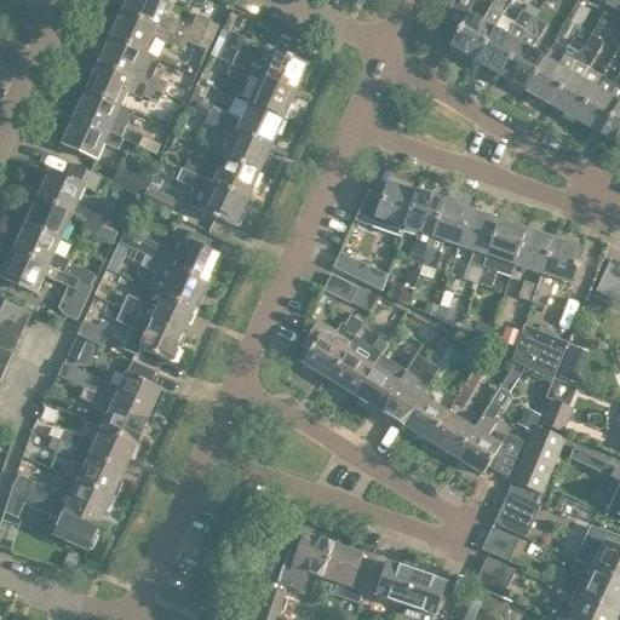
[(177,18),(164,12),(168,0),(125,0),(121,10),(158,26),(168,32),(199,45),(211,18),(196,12),(189,28),(176,21),(177,18)]
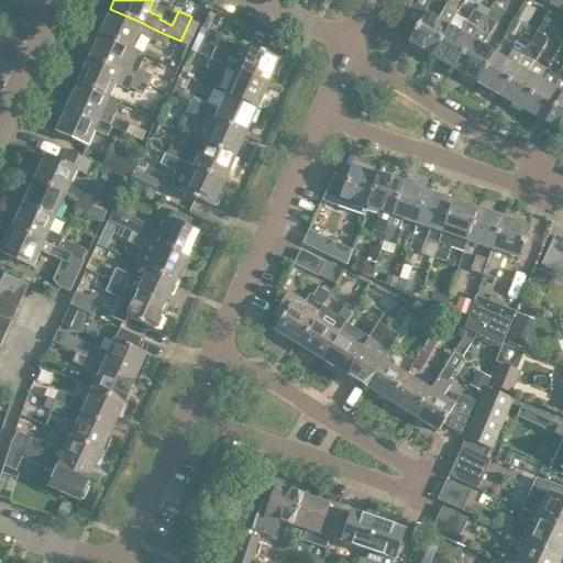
[(411,0),(403,20),(416,25),(427,0),(411,0)]
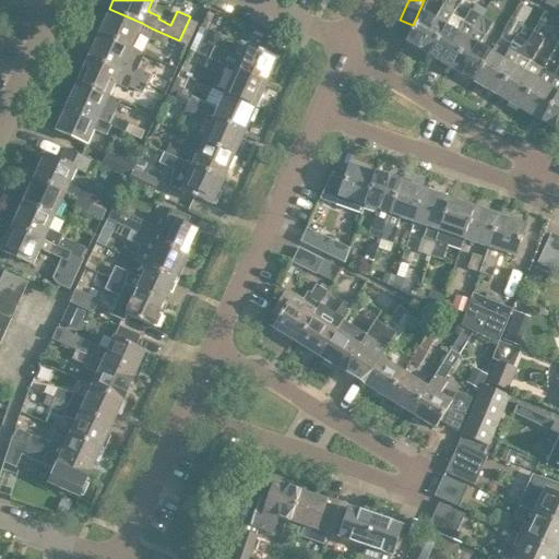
[(429,55),(447,25),(460,3),(454,0),(441,0),(431,16),(423,11),(405,40),(429,55)]
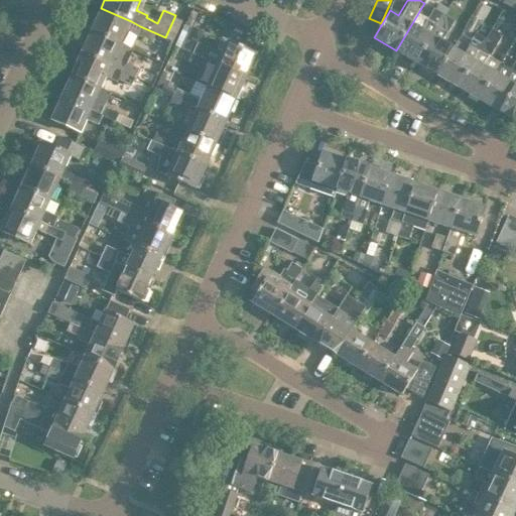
[(515,0),(502,0),(501,4),(515,10),(515,0)]
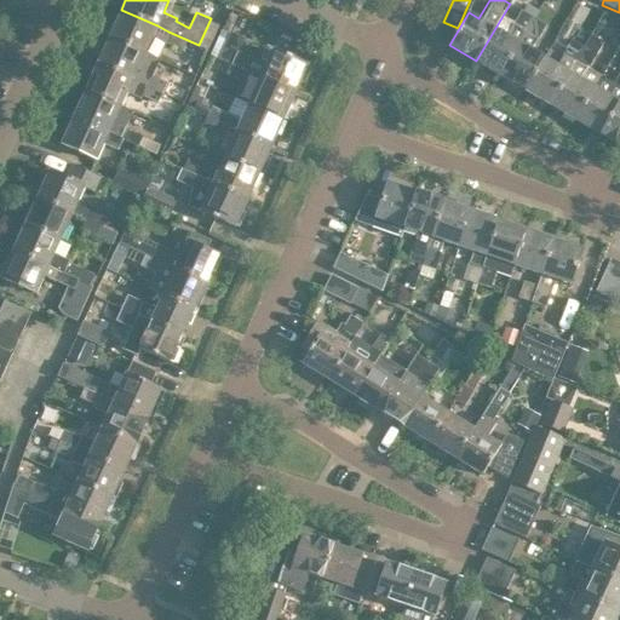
[(121,10),(109,36),(145,52),(158,26),(121,10)]
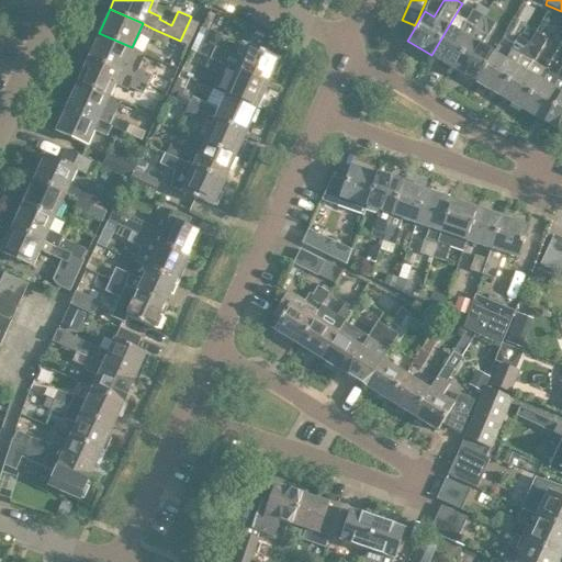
[(449,25),(431,55),(453,68),(484,18),(470,9),(457,30),(449,25)]
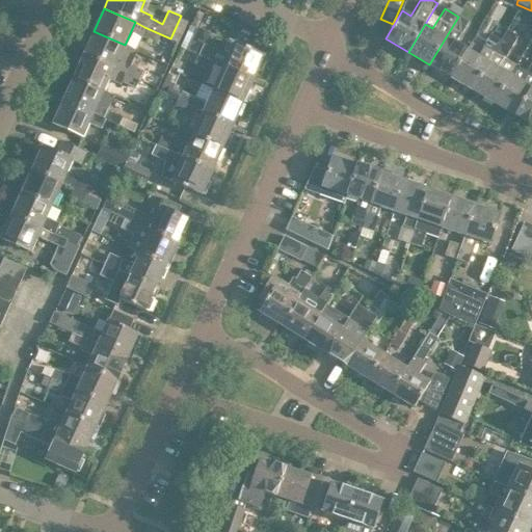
[(468,49),(455,42),(467,22),(458,17),(429,64),(451,77),(468,49)]
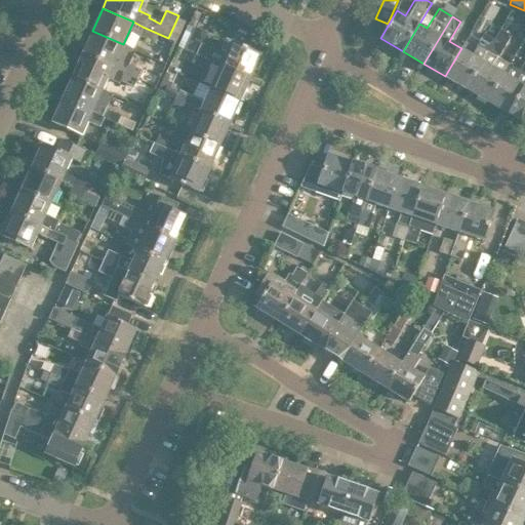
[(194,27),(187,23),(177,45),(184,48),(209,59),(220,65),(250,79),(261,55),(258,54),(261,49),(249,44),(247,49),(231,41),(226,53),(201,42),(206,32),(195,26),(194,27)]
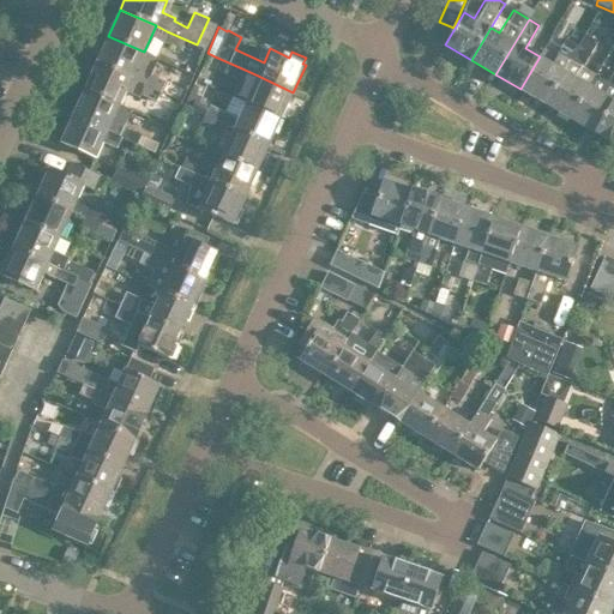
[(197,46),(197,44),(167,31),(162,41),(180,49),(184,40),(197,46)]
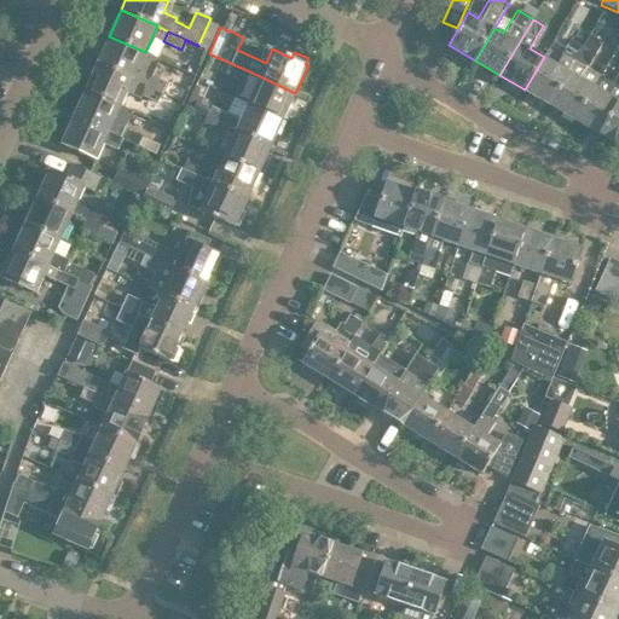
[(550,104),(574,119),(600,76),(586,69),(603,41),(591,34),(584,46),(550,104)]
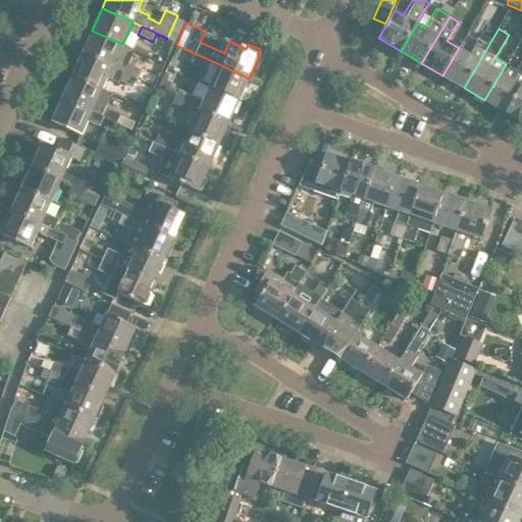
[(92,31),(82,53),(137,77),(140,69),(127,63),(128,61),(117,56),(122,44),(92,31)]
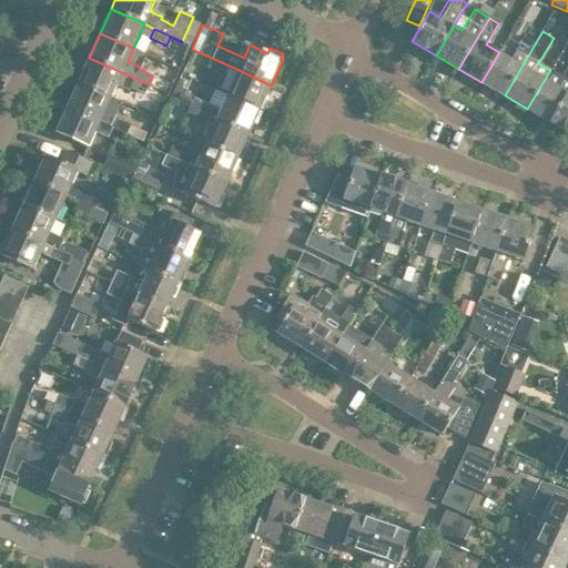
[(536,42),(524,36),(510,59),(499,52),(482,82),(505,95),(536,42)]
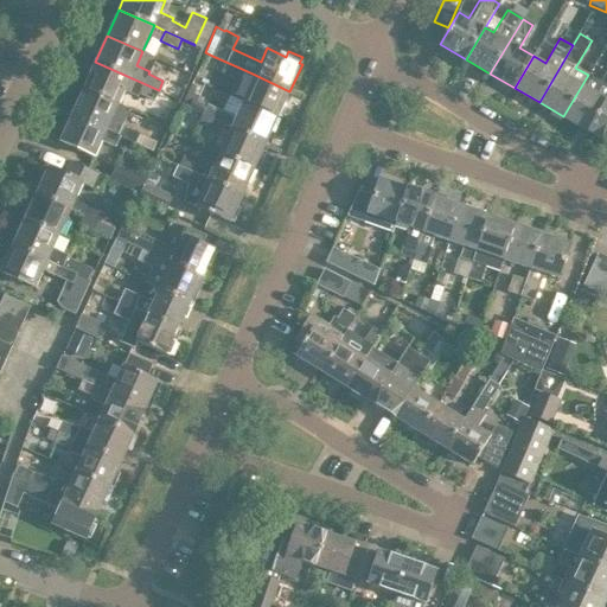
[(238,80),(242,69),(212,56),(224,62),(221,71),(238,80)]
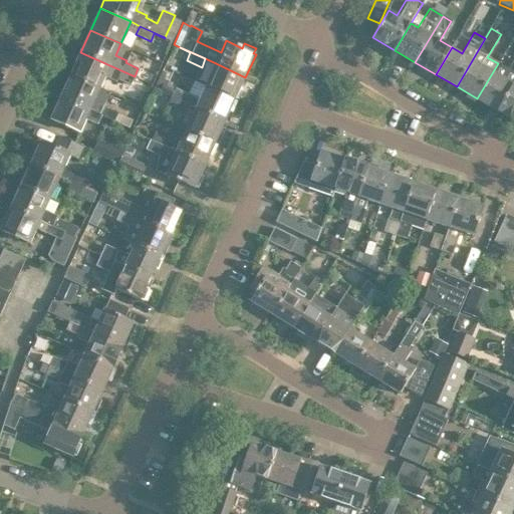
[(80,52),(71,74),(100,87),(105,77),(116,81),(117,79),(131,85),(135,76),(80,52)]
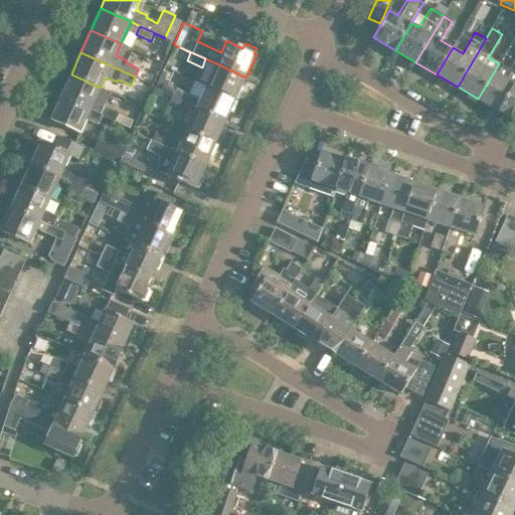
[(499,112),(514,83),(514,56),(513,55),(507,67),(499,63),(478,99),(499,112)]
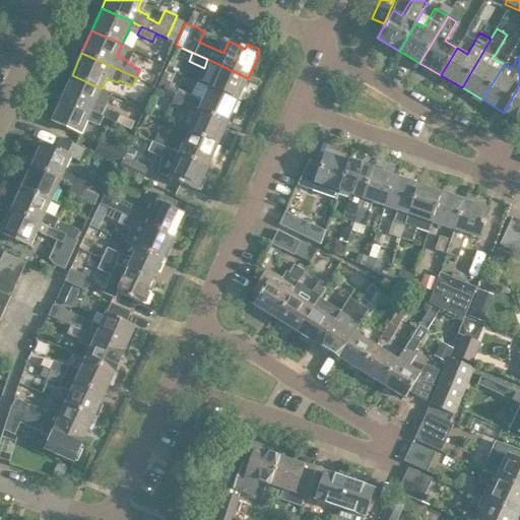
[(208,86),(238,100),(248,78),(218,64),(208,86)]
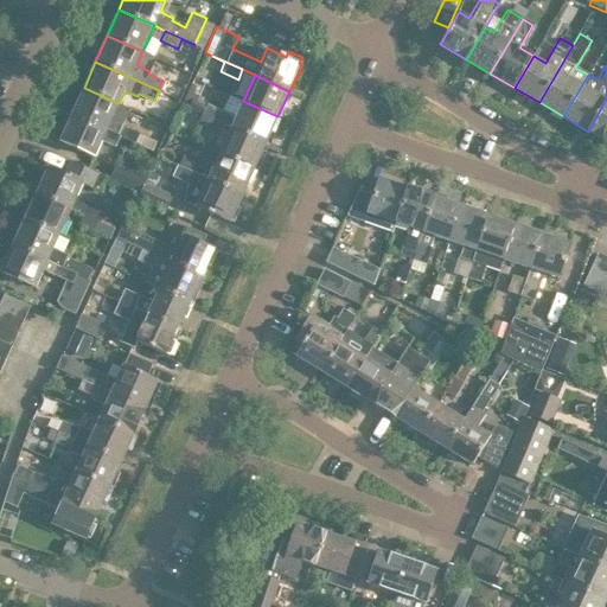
[(196,98),(199,89),(196,88),(197,87),(190,83),(185,94),(196,98)]
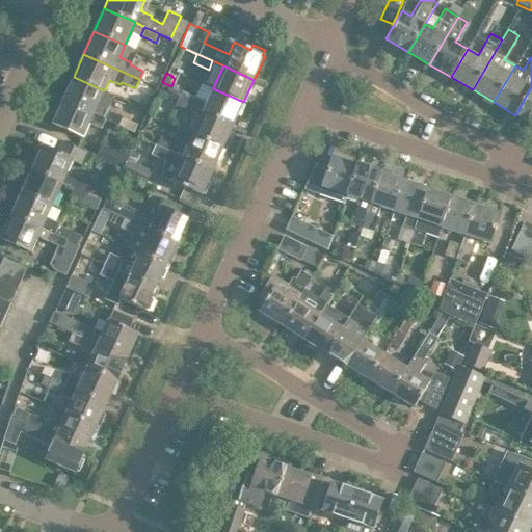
[(112,95),(104,90),(74,77),(63,99),(95,113),(103,117),(115,123),(120,114),(106,108),(112,95)]
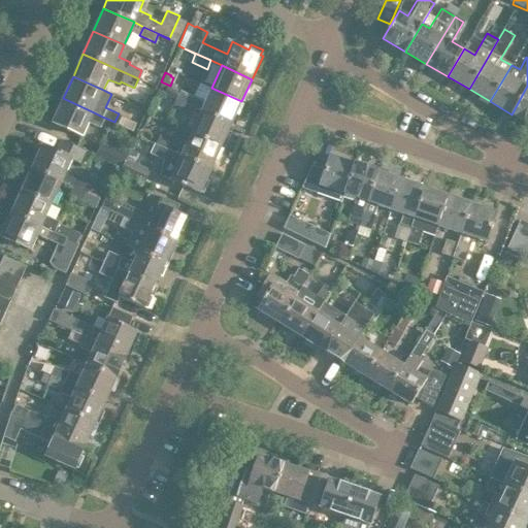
[(161,81),(157,90),(173,98),(177,89),(170,86),(161,81)]
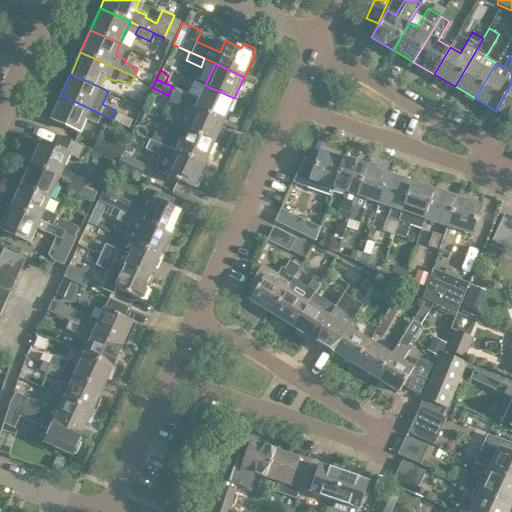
[(511,83),(496,111),(511,119),(511,83)]
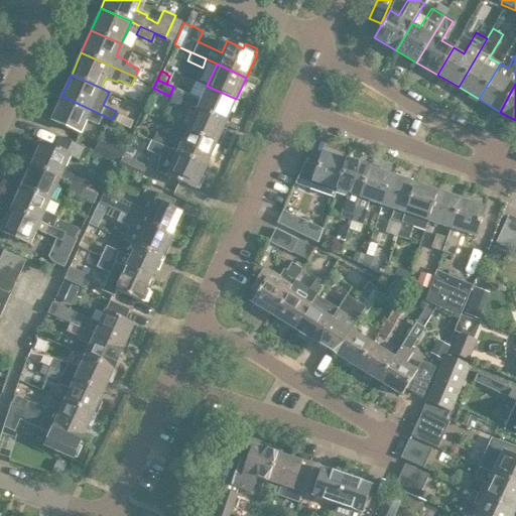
[(207,86),(203,95),(197,108),(226,121),(236,99),(207,86)]
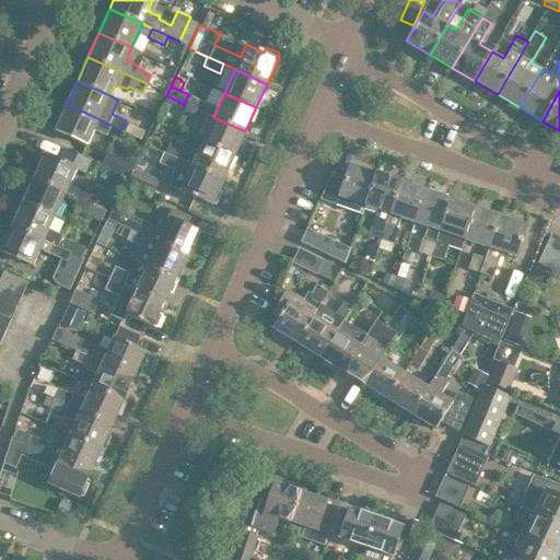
[(188,94),(184,104),(199,111),(203,101),(188,94)]
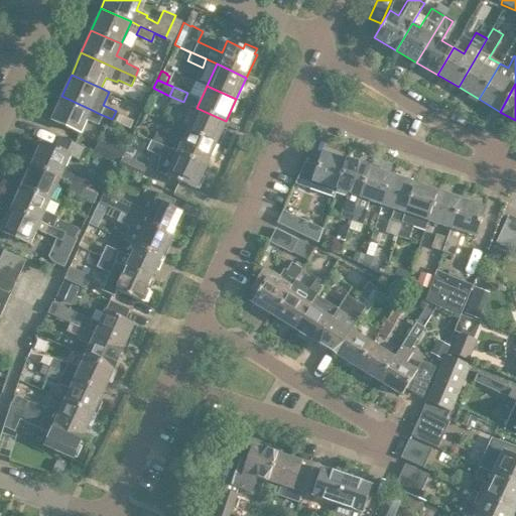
[(100,114),(92,110),(61,96),(51,119),(81,132),(88,119),(96,122),(100,114)]
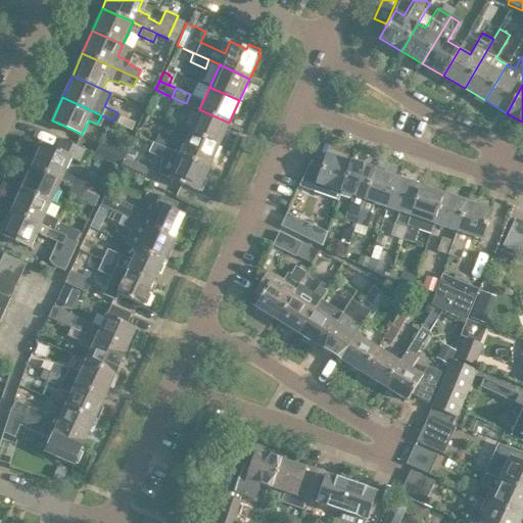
[(186,103),(172,97),(168,105),(182,111),(186,103)]
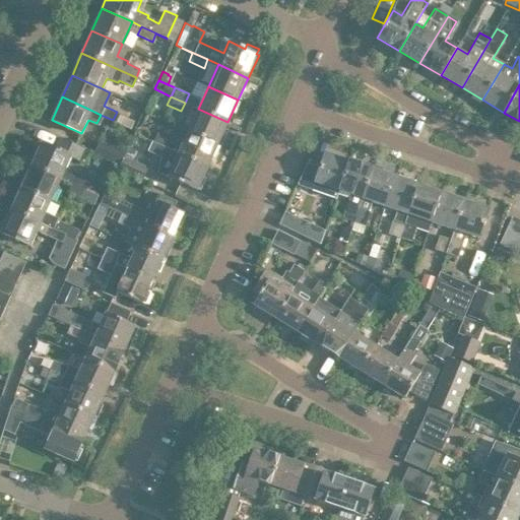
[(188,131),(218,144),(220,145),(225,134),(223,133),(228,122),(198,109),(188,131)]
